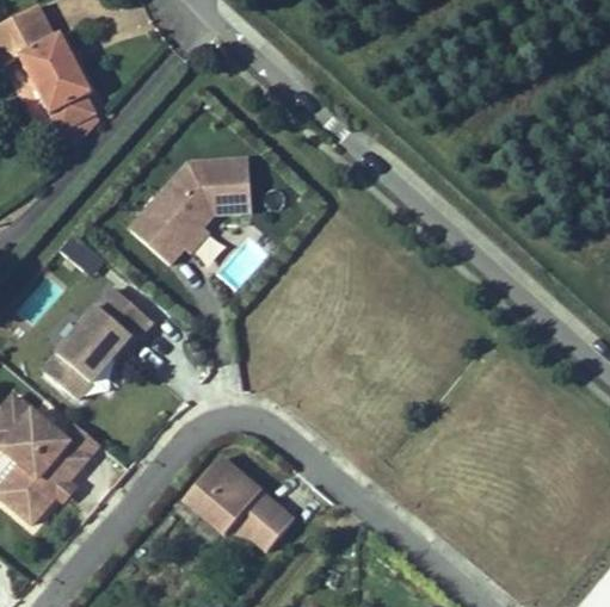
[(92,92),(61,31),(55,35),(39,4),(0,24),(0,56),(4,63),(19,55),(60,132),(62,131),(92,116),(97,113),(87,94),(92,92)]
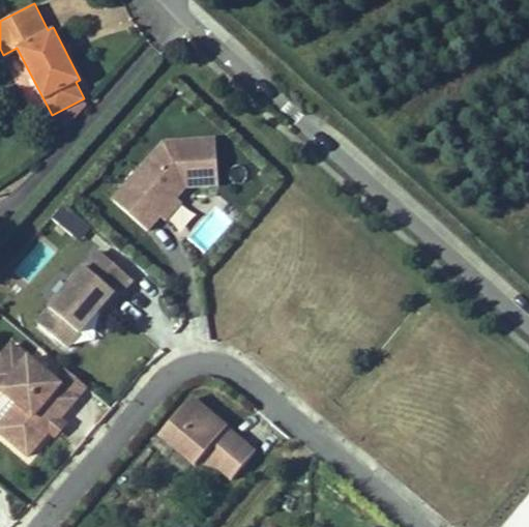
[(65,126),(85,105),(80,100),(54,114),(65,126)]
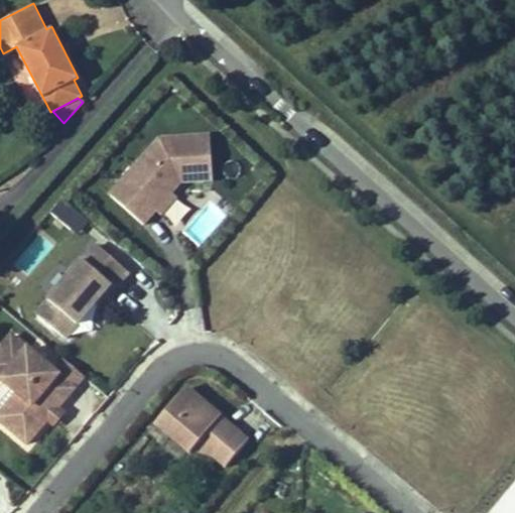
[(149,147),(110,193),(142,222),(155,208),(148,203),(163,185),(170,191),(170,190),(180,179),(212,177),(210,134),(159,137),(159,147),(155,152),(149,147)]
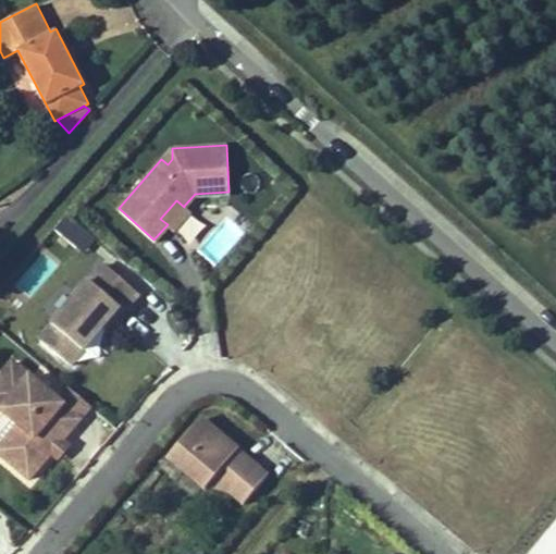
[(172,159),(172,148),(161,159),(168,164),(172,159)]
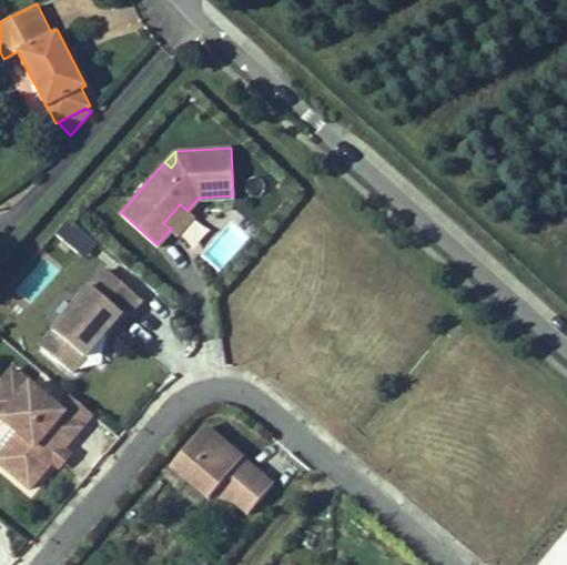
[(176,234),(193,214),(188,210),(188,211),(180,204),(163,223),(171,229),(176,234)]
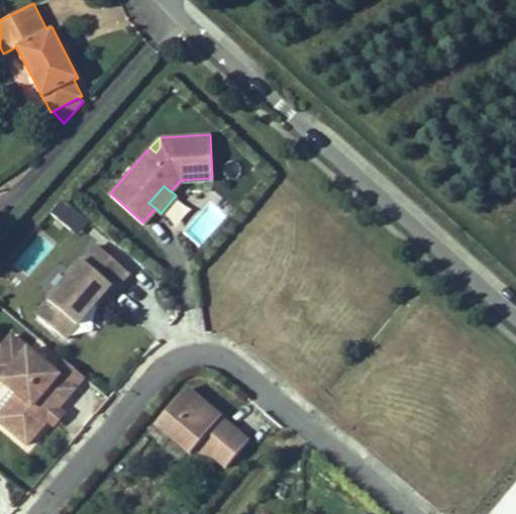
[(82,214),(63,196),(50,211),(70,227),(82,214)]
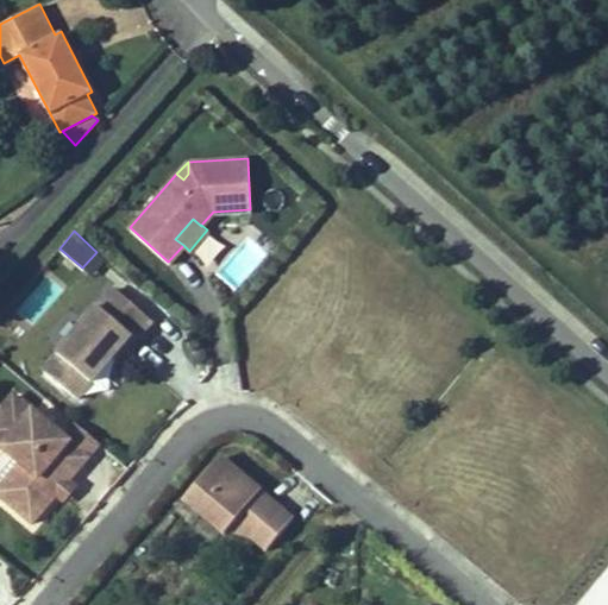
[(92,275),(105,259),(96,252),(82,268),(92,275)]
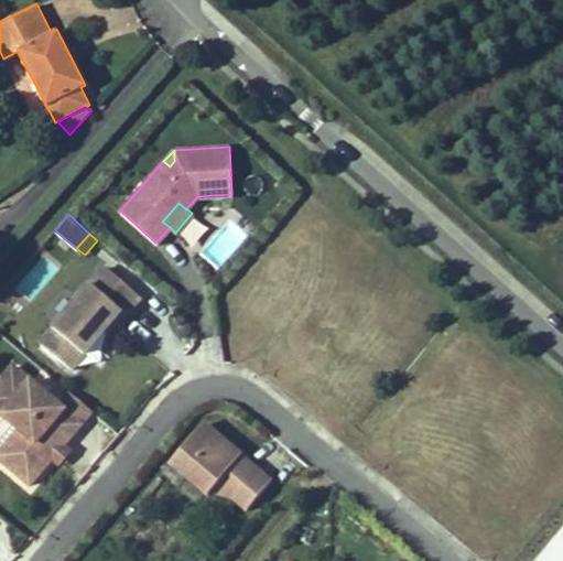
[(105,328),(120,311),(123,314),(140,297),(105,266),(40,342),(71,368),(105,328)]
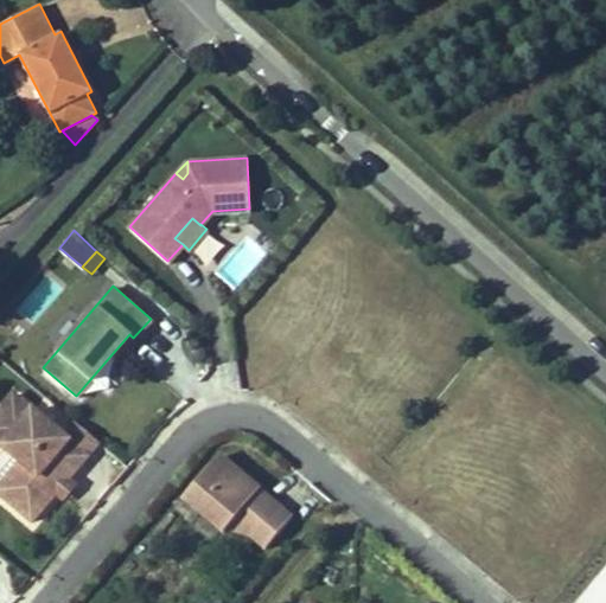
[(116,357),(133,338),(129,334),(113,353),(116,357)]
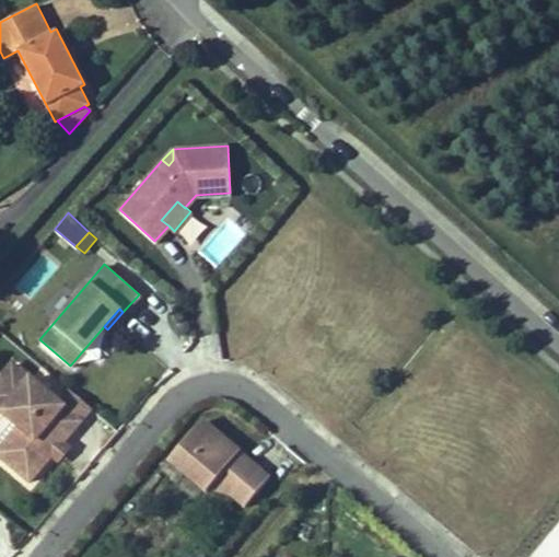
[(62,441),(80,419),(59,402),(12,362),(0,376),(0,410),(18,426),(24,431),(2,456),(30,479),(51,454),(62,441)]
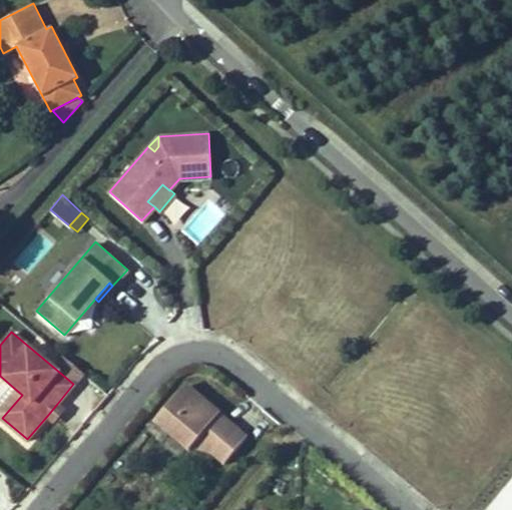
[(83,373),(64,356),(54,368),(73,384),(83,373)]
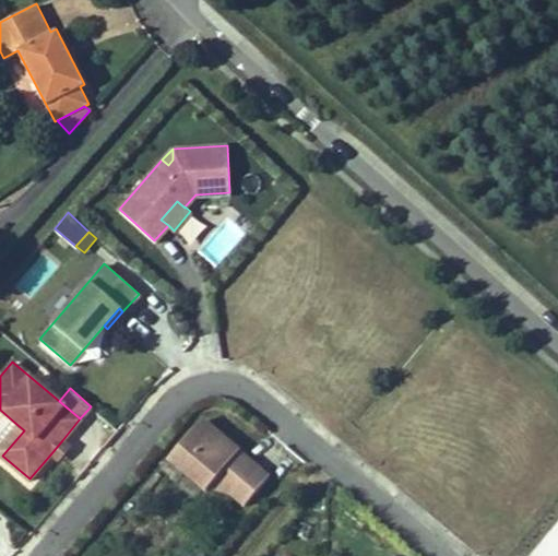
[(269,474),(228,440),(222,448),(214,441),(221,434),(202,418),(168,458),(205,489),(221,471),(237,476),(230,492),(244,504),(269,474)]
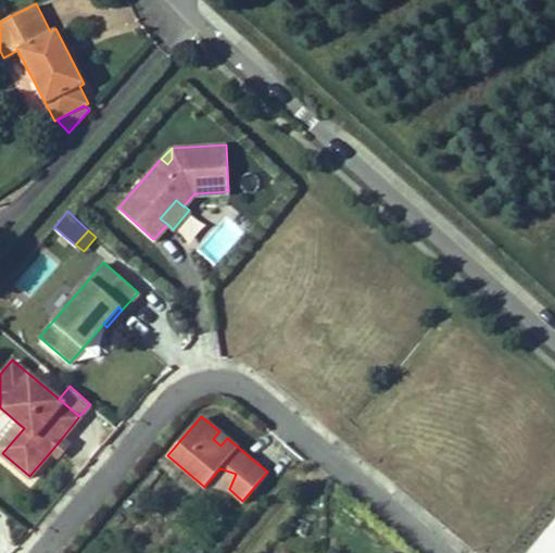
[(0,451),(2,453),(24,428),(17,423),(0,442),(0,451)]
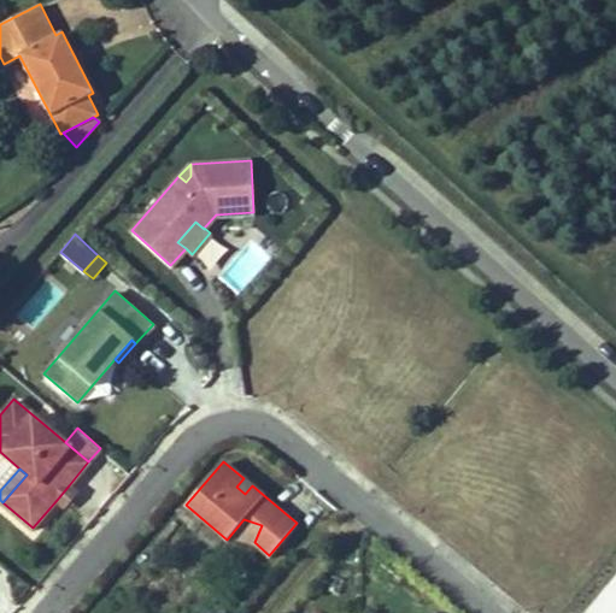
[(245,494),(252,485),(244,478),(236,487),(245,494)]
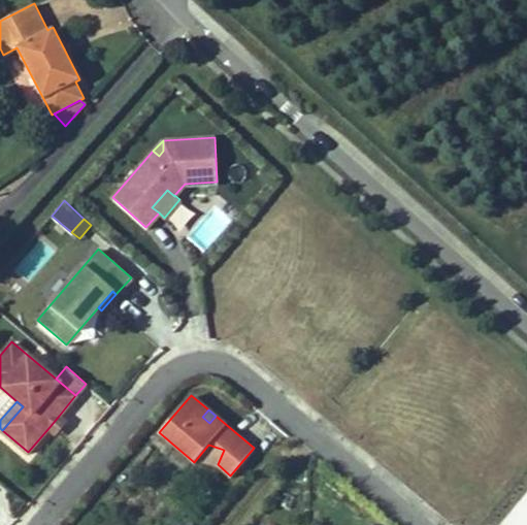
[(55,433),(65,421),(59,416),(48,428),(55,433)]
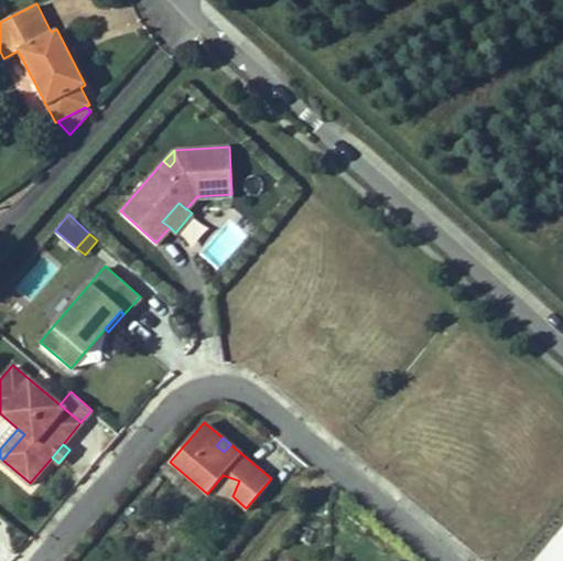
[(233,496),(239,481),(223,475),(207,494),(233,496)]
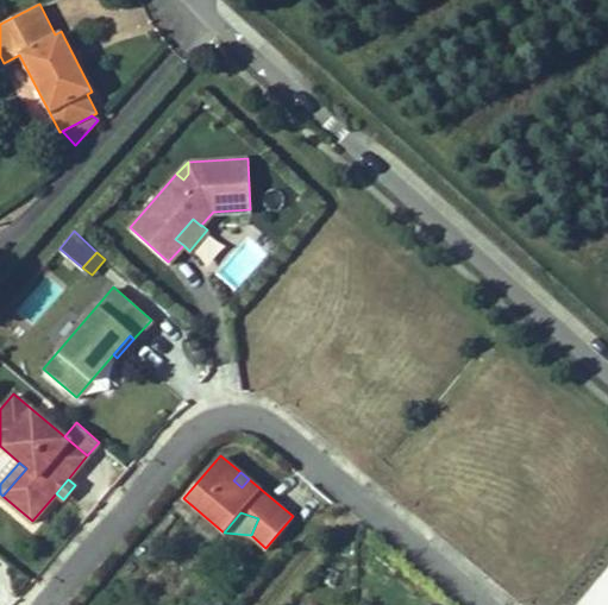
All buildings are outlined.
